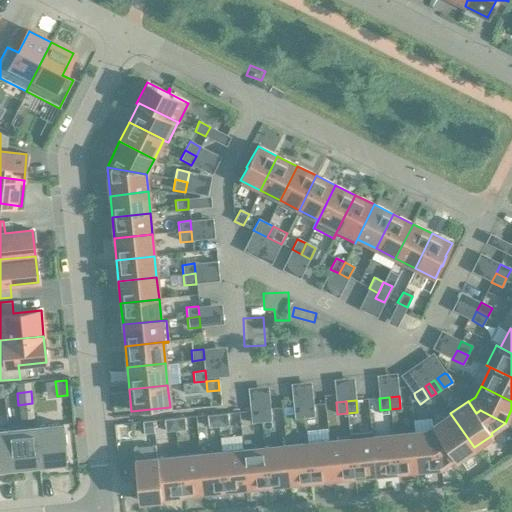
[(303,406),(304,418),(314,416),(313,405),(303,406)]
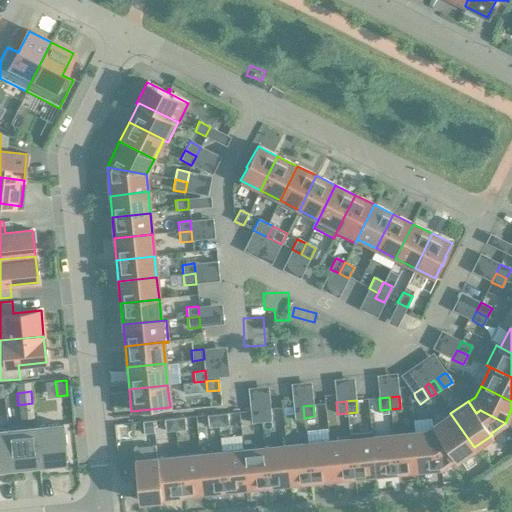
[(304,418),(303,406),(293,407),(294,419),(304,418)]
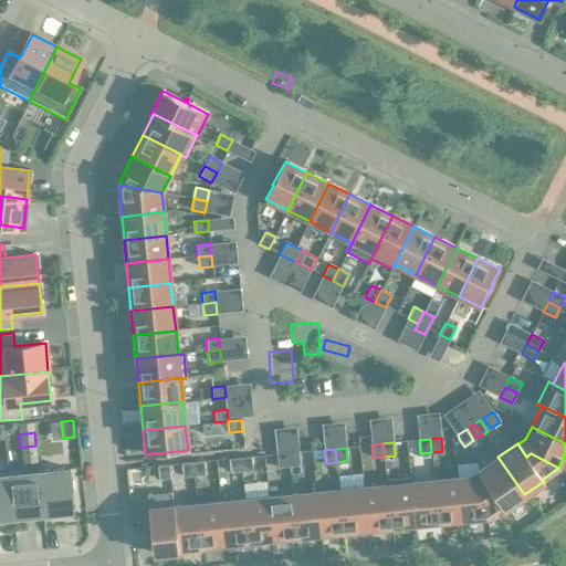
[(287,453),(289,467),(300,465),(299,452),(287,453)]
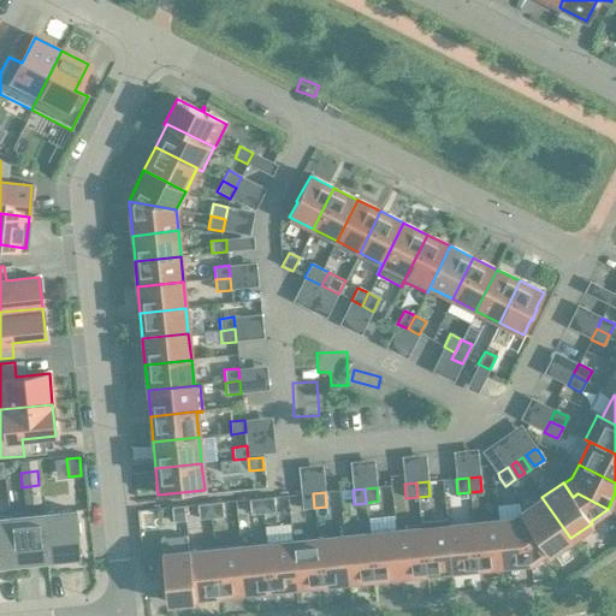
[(314,508),(313,493),(301,495),(302,509),(314,508)]
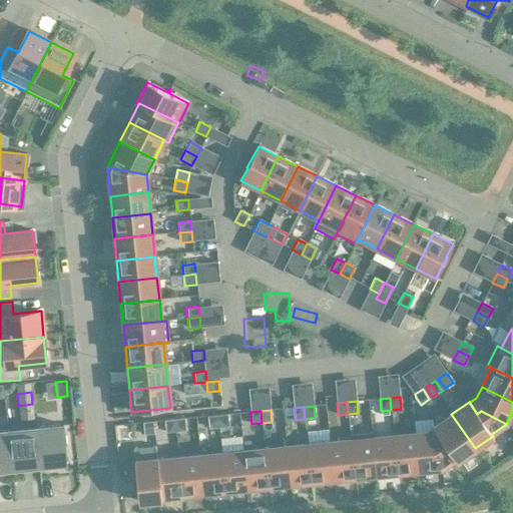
[(451,414),(433,426),(442,439),(438,441),(440,467),(440,469),(455,459),(456,461),(475,448),(451,414)]
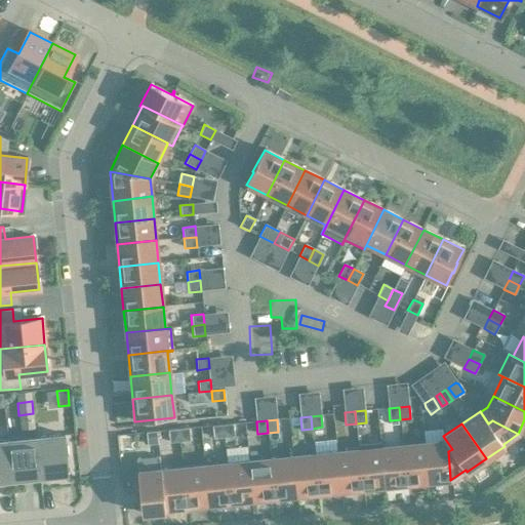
[(233,425),(223,426),(224,437),(234,436),(233,425)]
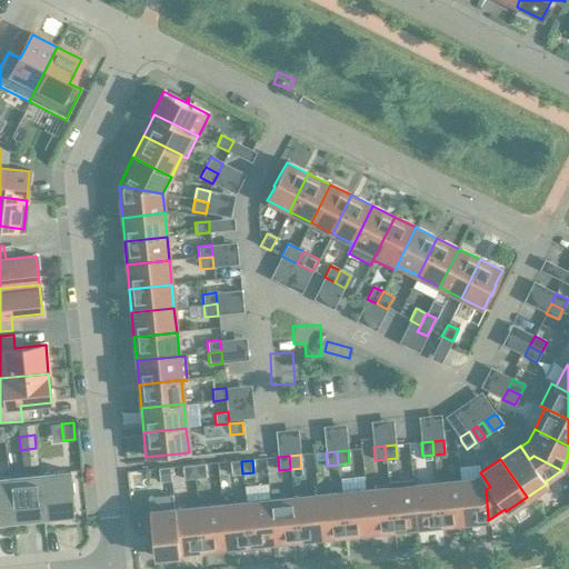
[(242,473),(241,461),(230,462),(231,475),(242,473)]
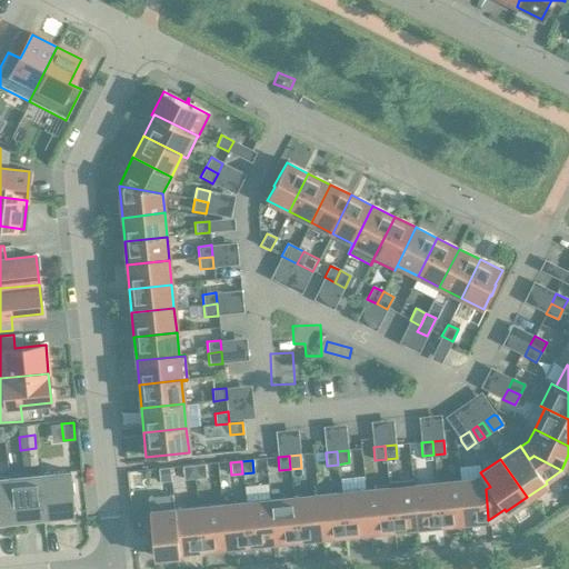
[(205,465),(193,466),(195,479),(206,478),(205,465)]
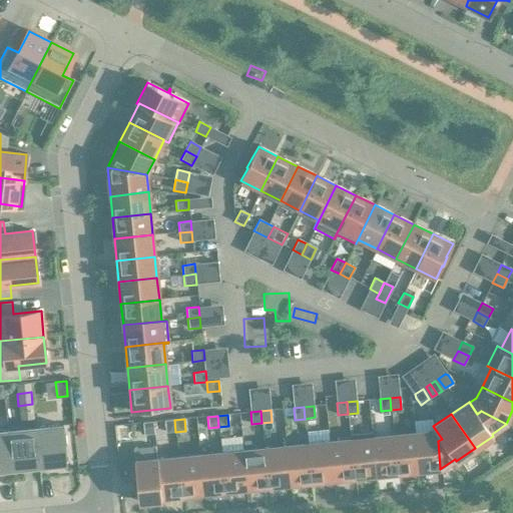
[(165,433),(175,432),(174,420),(164,421),(165,433)]
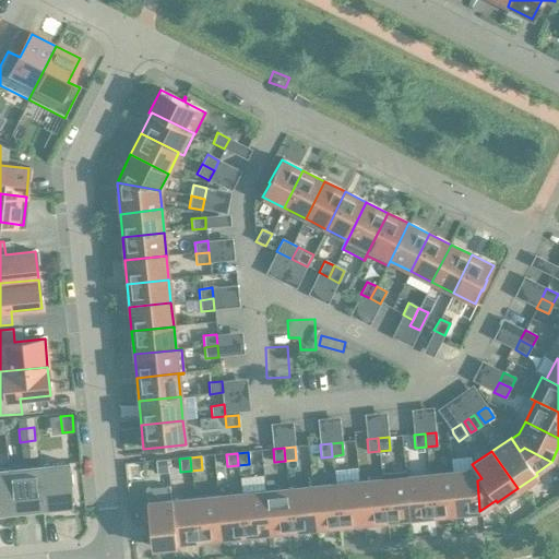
[(156,474),(168,473),(166,460),(155,461),(156,474)]
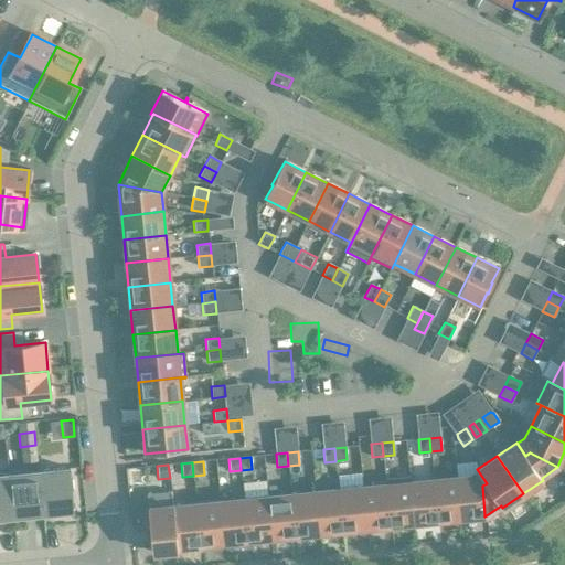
[(38,471),(42,516),(46,515),(46,518),(48,518),(48,515),(54,514),(53,510),(74,508),(74,505),(73,505),(71,491),(73,491),(72,480),(70,481),(68,468),(38,471)]
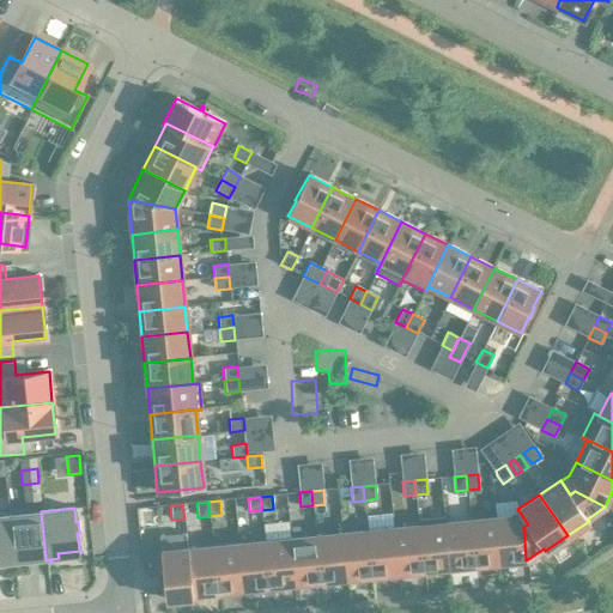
[(526,560),(526,558),(523,527),(528,525),(517,509),(517,510),(517,511),(510,516),(496,517),(501,563),(526,560)]
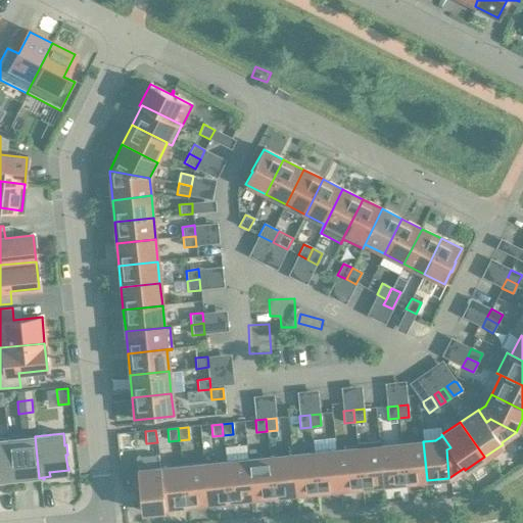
[(39,478),(35,436),(7,439),(11,475),(28,474),(29,479),(39,478)]
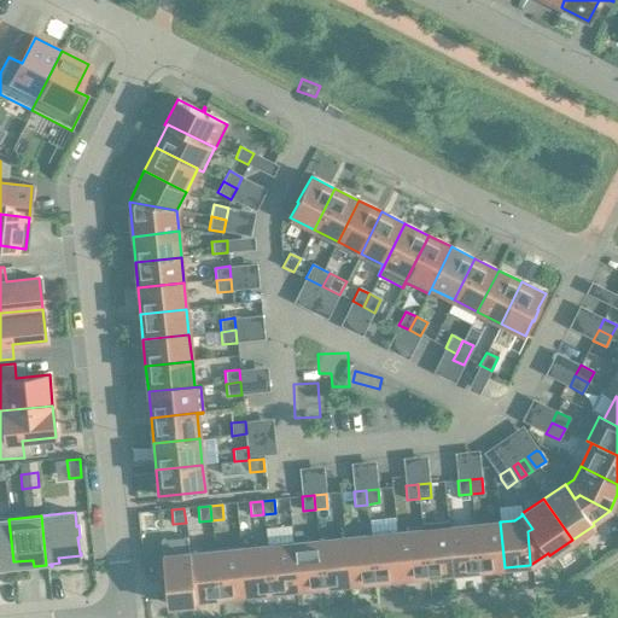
[(9,519),(0,519),(0,563),(13,561),(9,519)]
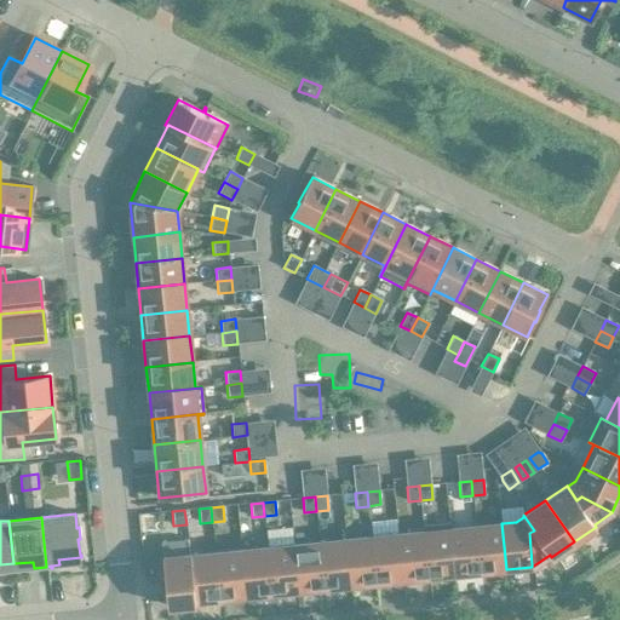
[(449,523),(423,526),(428,575),(429,578),(454,575),(449,523)]
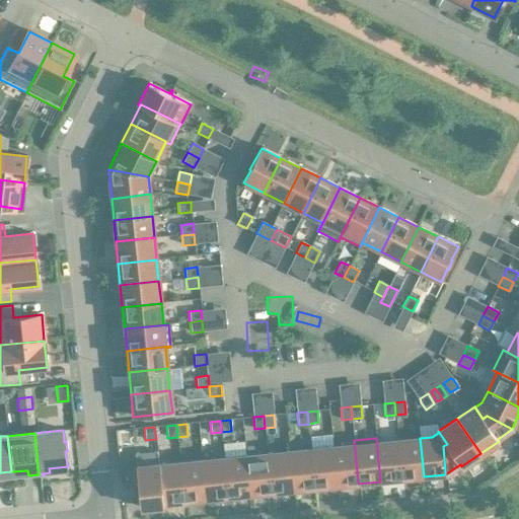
[(402,479),(401,477),(398,440),(377,442),(376,438),(380,482),(402,479)]
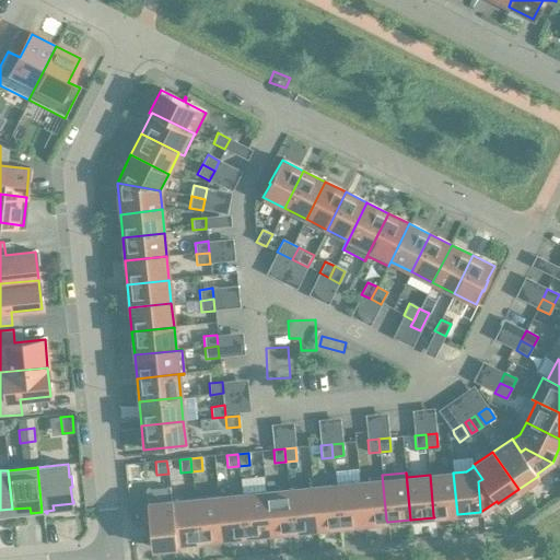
[(434,517),(457,514),(453,473),(430,475),(433,515),(434,517)]
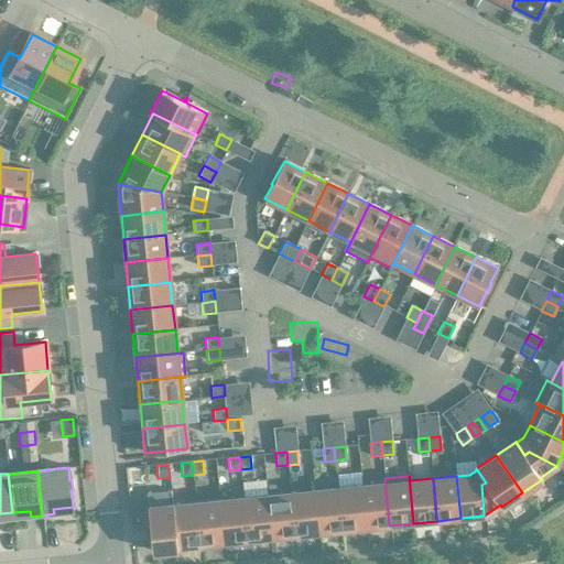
[(390,525),(389,523),(384,478),(384,484),(361,486),(366,528),(390,525)]
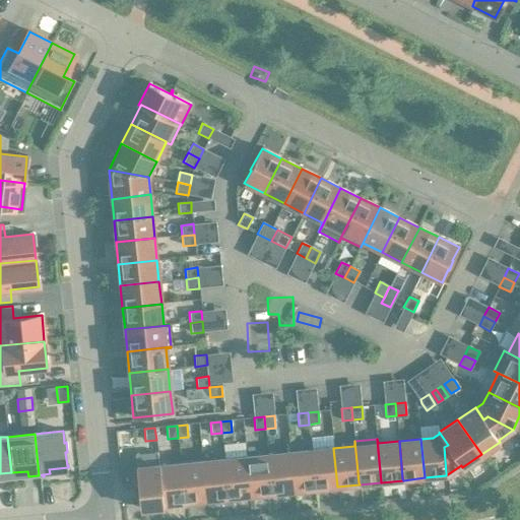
[(316,489),(337,486),(333,448),(312,450),(316,489)]
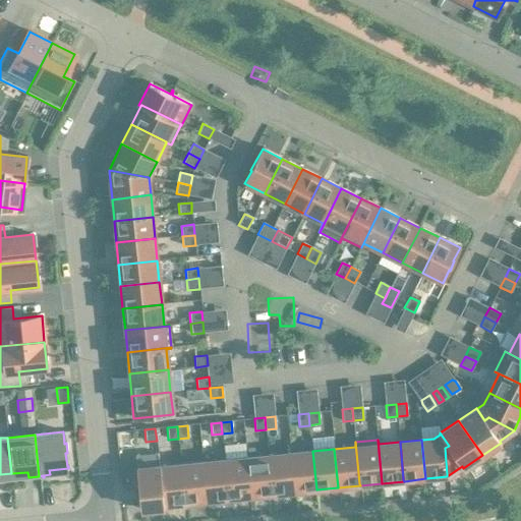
[(312,451),(290,453),(294,491),(316,489),(312,451)]
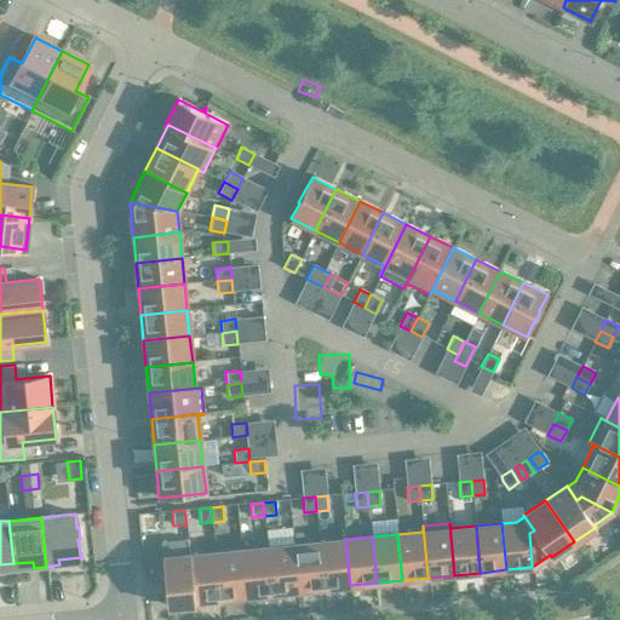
[(320,541),(323,586),(325,589),(350,585),(345,539),(320,541)]
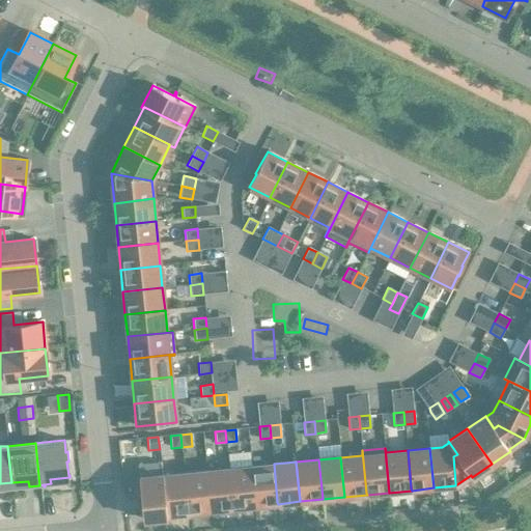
[(278,504),(277,502),(274,464),(251,467),(255,506),(278,504)]
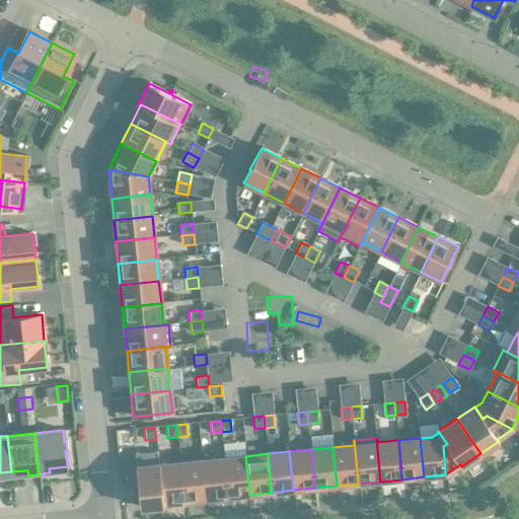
[(228,497),(249,495),(245,456),(224,458),(228,497)]
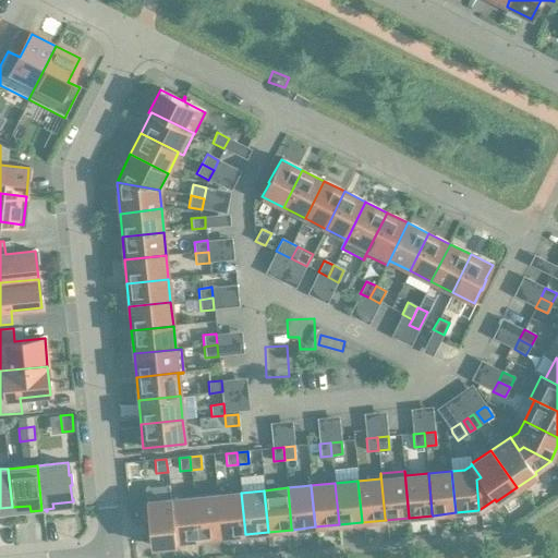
[(241,493),(217,495),(221,536),(245,534),(241,493)]
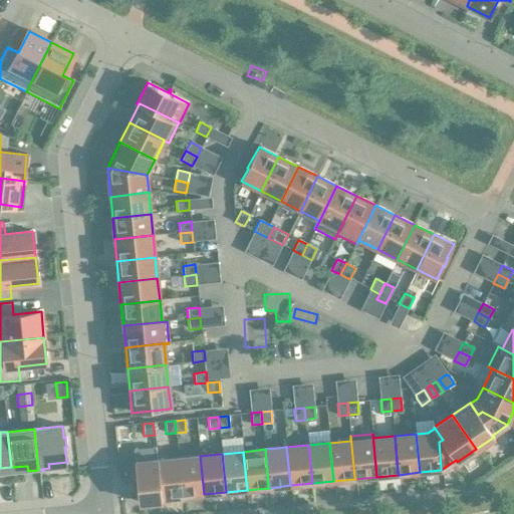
[(183,496),(204,494),(200,456),(179,458),(183,496)]
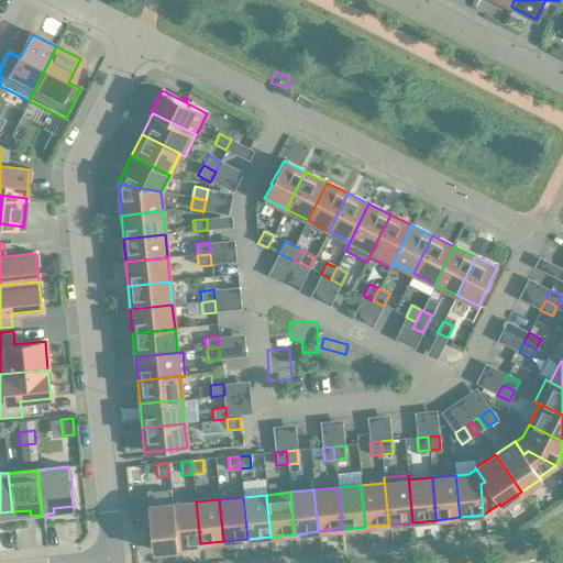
[(200,543),(196,501),(173,504),(173,503),(172,504),(176,549),(177,549),(177,545),(200,543)]
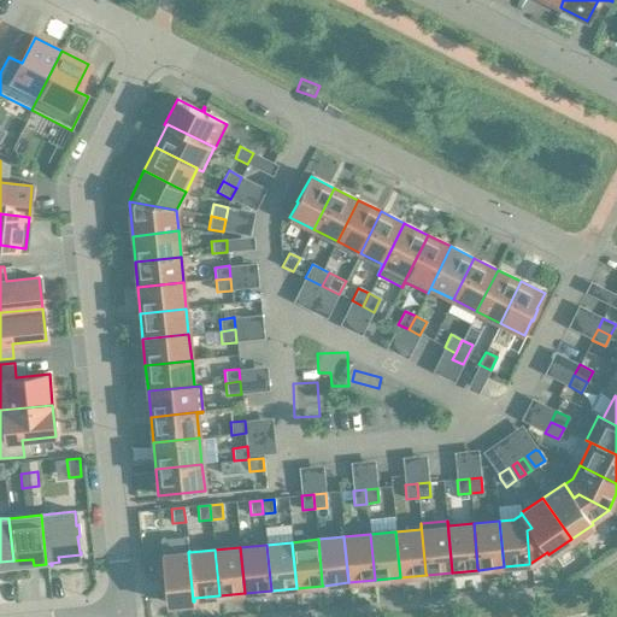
[(188,552),(162,554),(164,575),(158,575),(158,576),(164,576),(166,604),(193,601),(188,552)]
